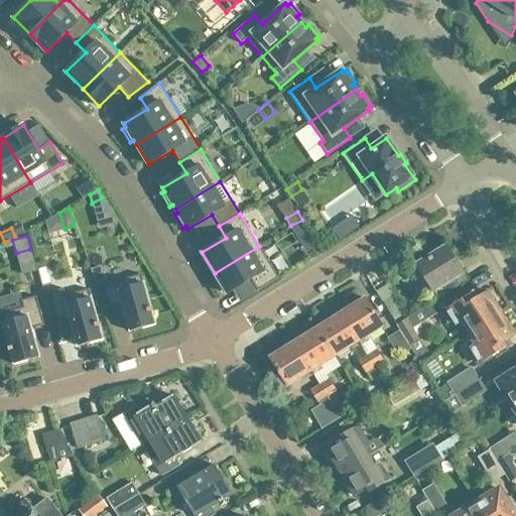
[(279,278),(259,246),(215,273),(217,277),(214,278),(222,292),(225,290),(227,293),(250,279),(257,291),(279,278)]
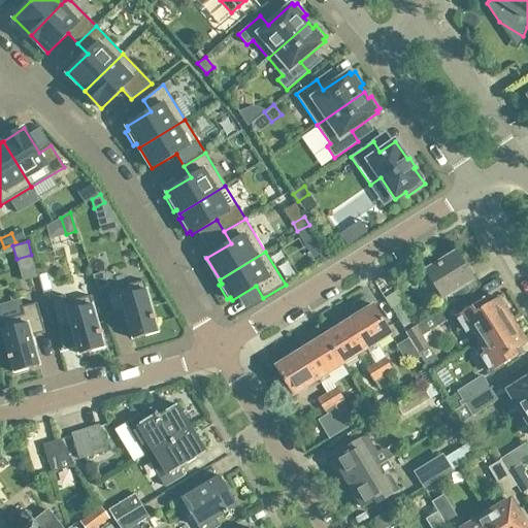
[(470,278),(455,254),(422,274),(432,290),(435,288),(447,306),(454,302),(470,292),(464,283),(470,278)]
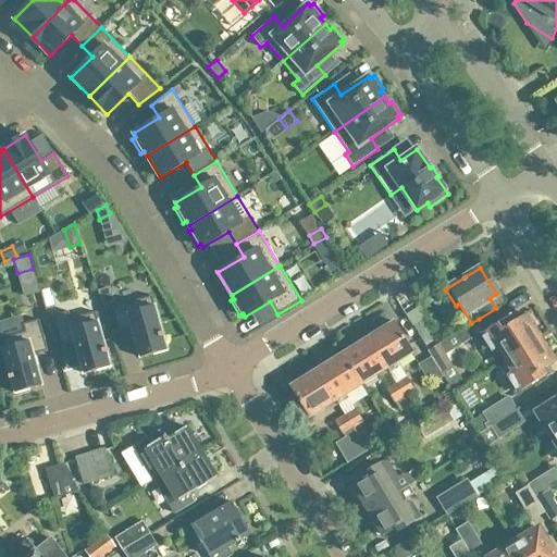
[(37,283),(21,287),(24,296),(39,292),(37,283)]
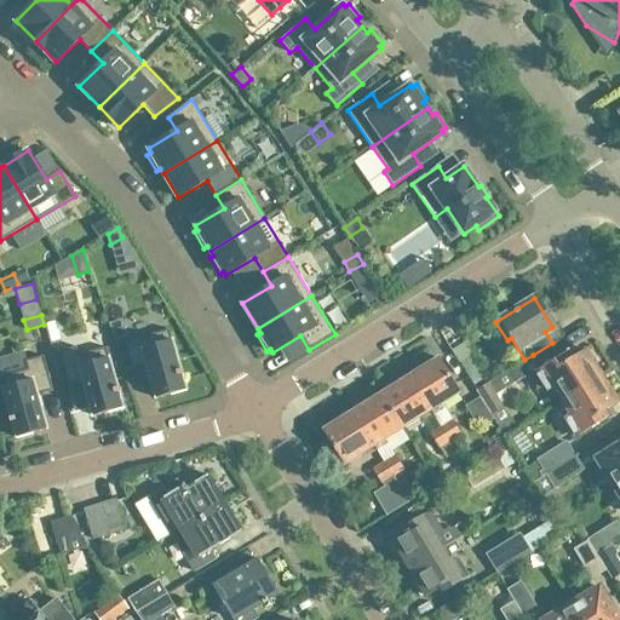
[(122,320),(109,323),(114,340),(127,337),(122,320)]
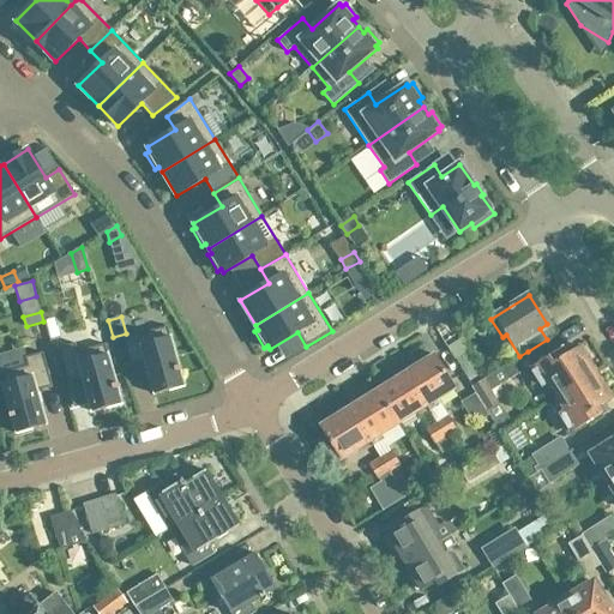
[(145,360),(155,395),(184,386),(180,371),(181,371),(180,366),(179,367),(167,326),(122,339),(130,365),(145,360)]
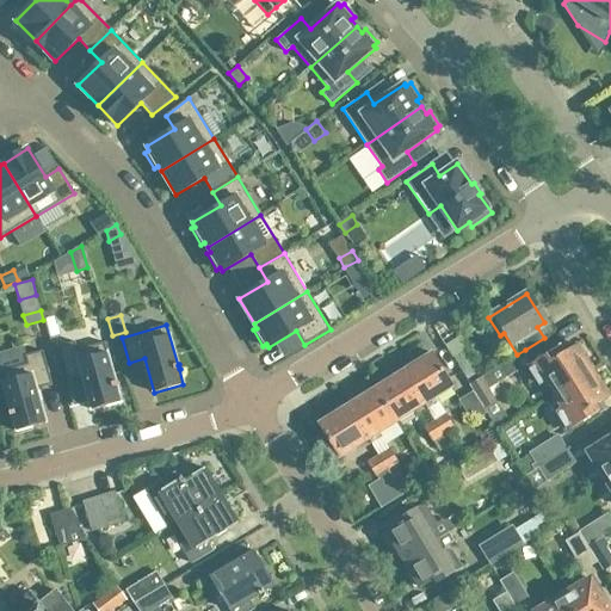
[(448,346),(467,380),(479,372),(458,340),(448,346)]
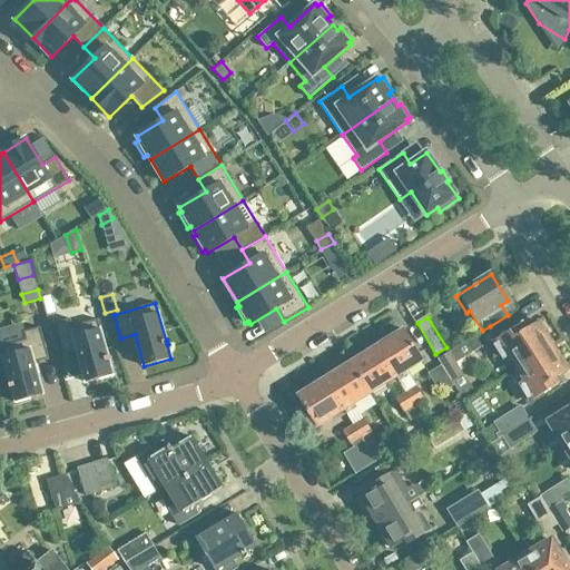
[(72,326),(70,318),(53,323),(62,355),(77,351),(86,382),(112,375),(109,361),(110,360),(109,356),(108,357),(98,320),(72,326)]
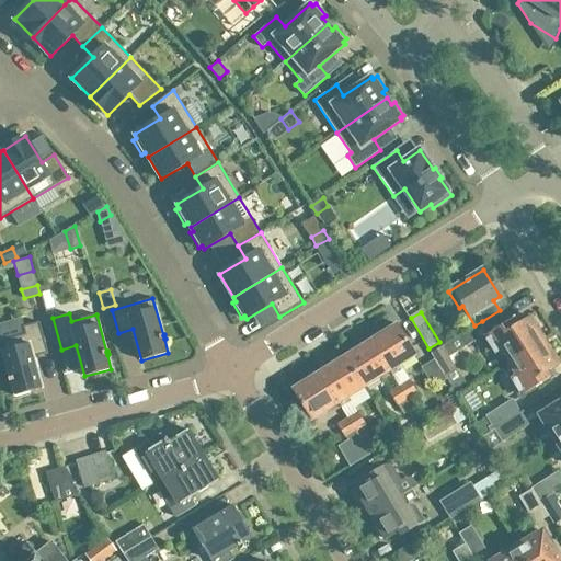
[(516,324),(513,318),(478,340),(485,352),(493,347),(503,365),(544,340),(529,317),(516,324)]
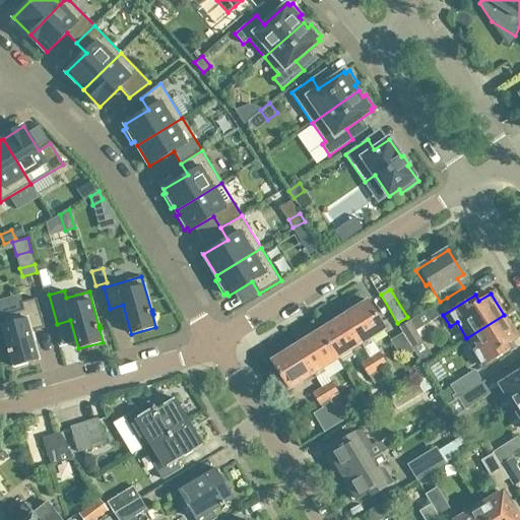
[(45,327),(37,299),(21,303),(23,310),(0,316),(10,350),(8,350),(9,354),(11,353),(14,367),(39,360),(31,331),(45,327)]
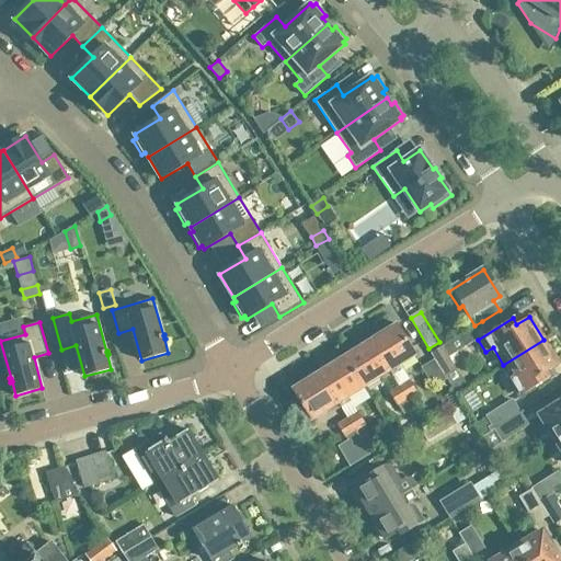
[(418,358),(395,323),(369,340),(368,340),(391,376),(418,358)]
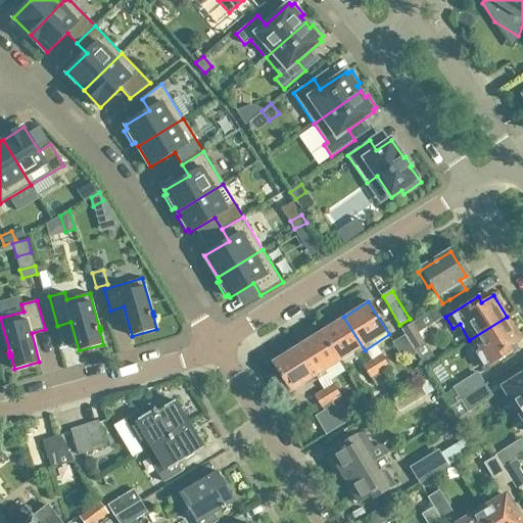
[(417,333),(441,318),(435,307),(411,323),(417,333)]
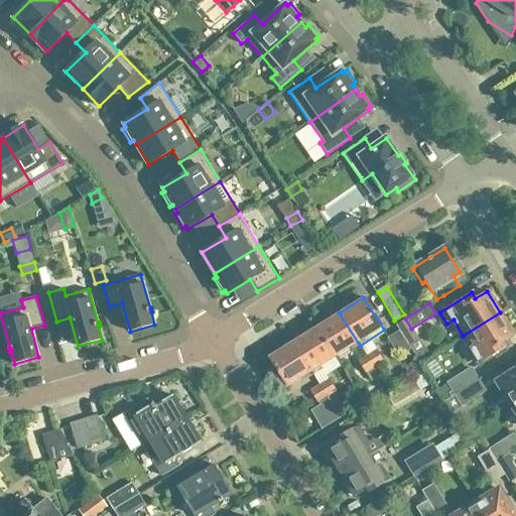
[(360,346),(339,312),(315,328),(336,360),(360,346)]
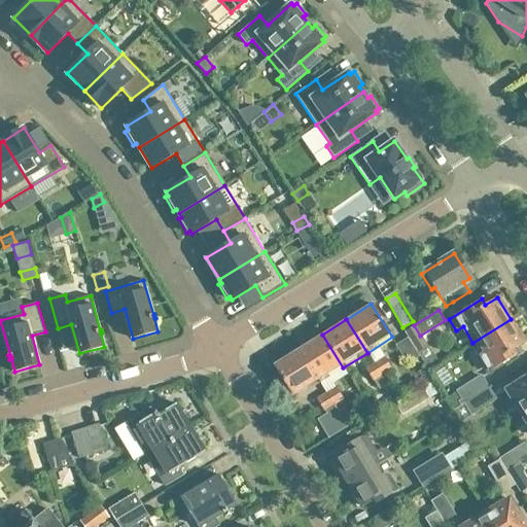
[(513,349),(524,342),(511,319),(472,343),(490,371),(516,355),(513,349)]
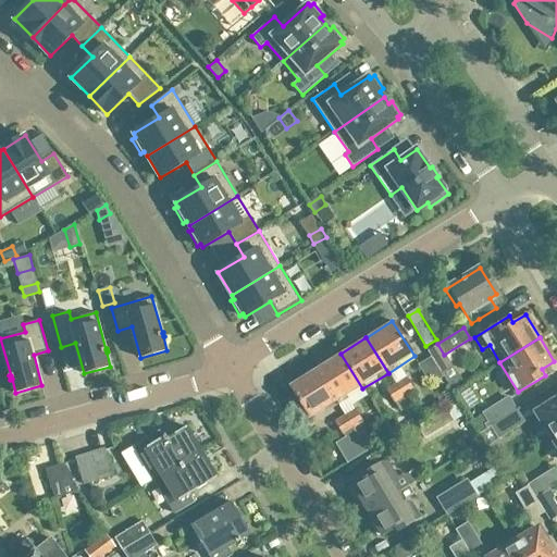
[(444,355),(437,344),(437,343),(425,350),(431,357),(443,378),(444,376),(453,392),(463,386),(450,366),(444,355)]
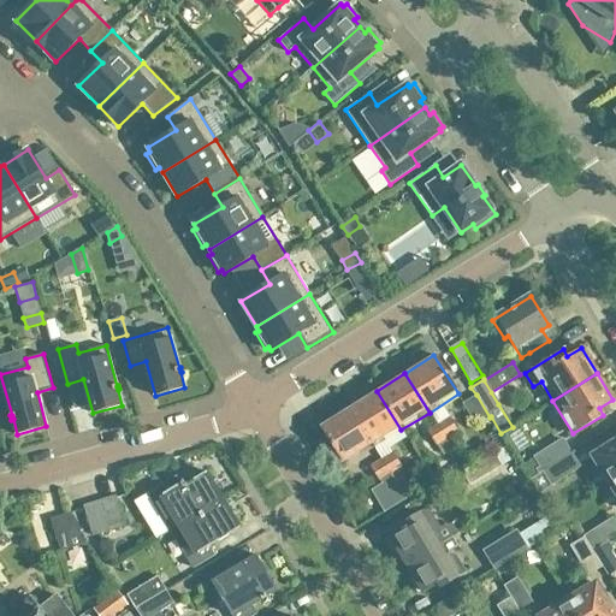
[(401,430),(377,391),(349,409),(348,409),(373,448),(383,442),(401,430)]
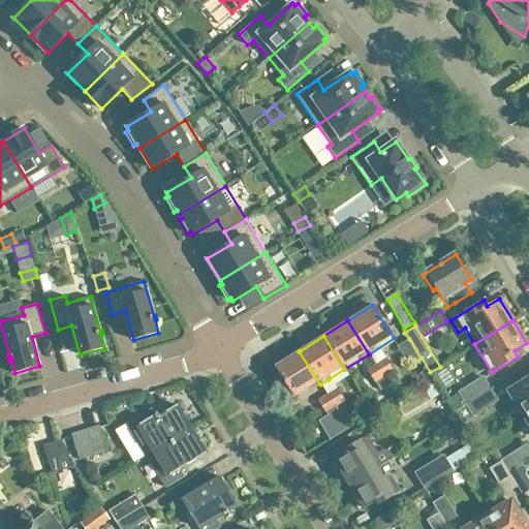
[(410,342),(398,350),(409,369),(422,361),(410,342)]
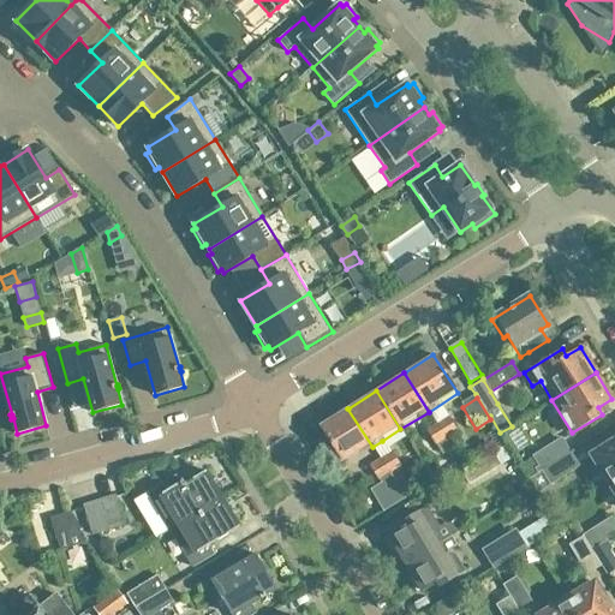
[(318,427),(344,465),(372,447),(347,408),(318,427)]
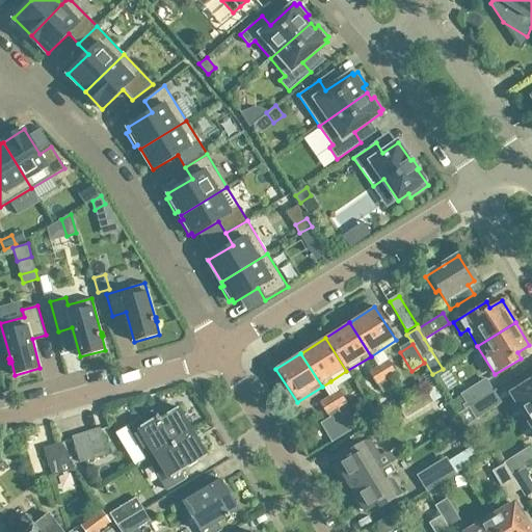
[(388,361),(378,367),(387,379),(396,373),(388,361)]
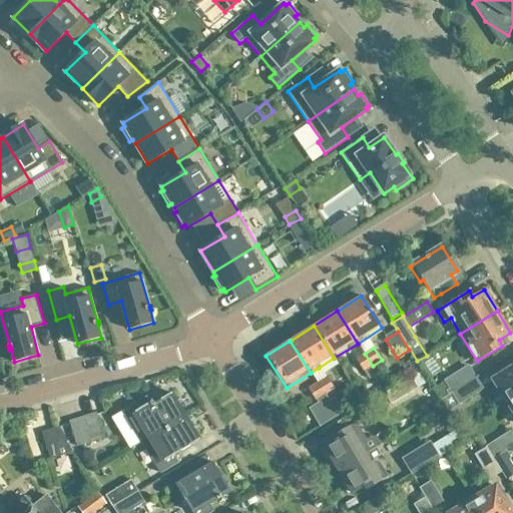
[(365,354),(357,359),(364,371),(373,366),(365,354)]
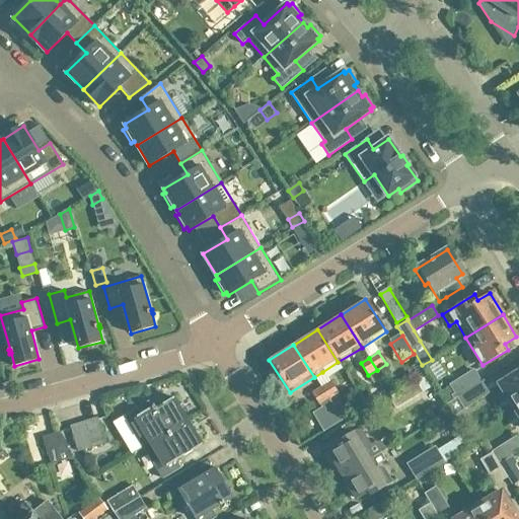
[(447,375),(437,359),(426,367),(436,382),(447,375)]
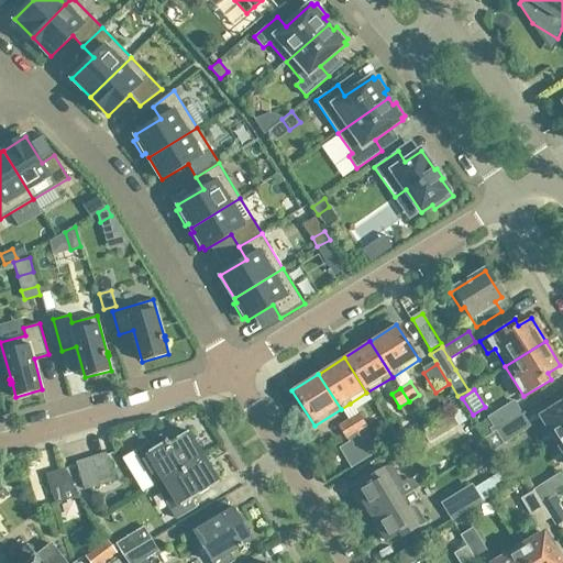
[(409,401),(399,407),(405,416),(415,410),(409,401)]
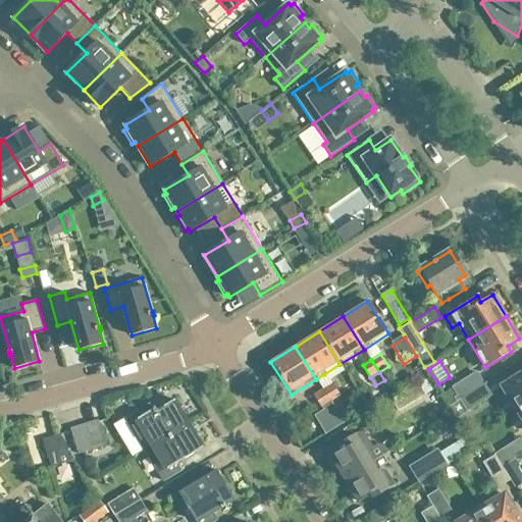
[(458,399),(482,383),(475,372),(451,387),(456,395),(453,397),(455,401),(458,399)]
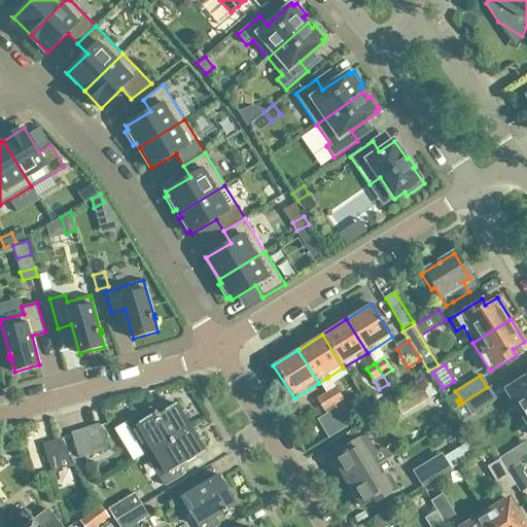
[(526,409),(526,376),(506,389),(521,413),(526,409)]
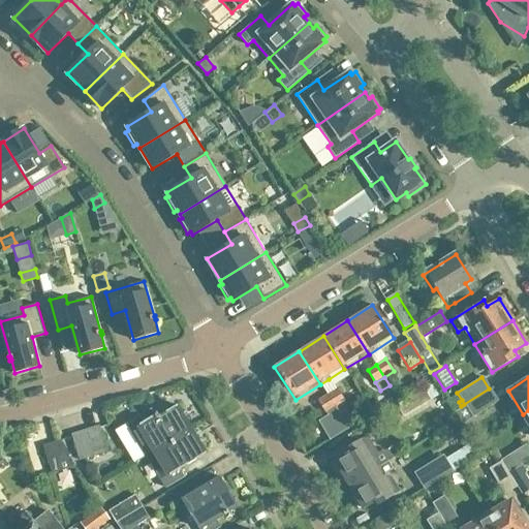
[(402,415),(429,400),(422,389),(395,405),(402,415)]
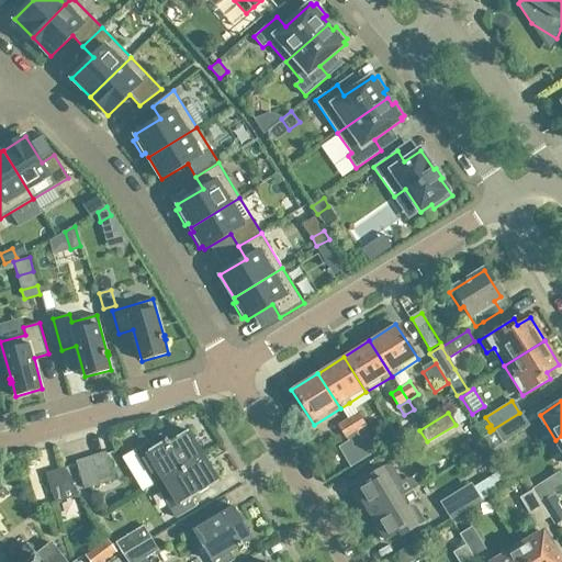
[(501,441),(527,425),(519,413),(493,429),(501,441)]
